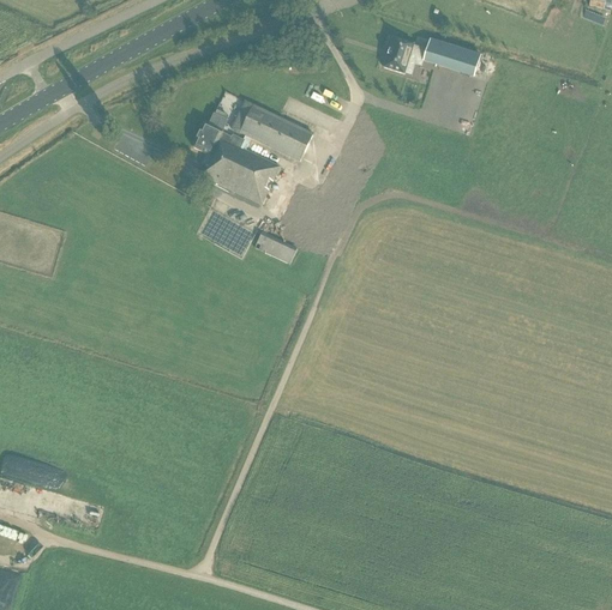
[(479,54),(429,37),(425,48),(412,43),(412,42),(391,36),(382,65),(409,74),(412,64),(419,66),(421,59),(472,74),(479,54)]
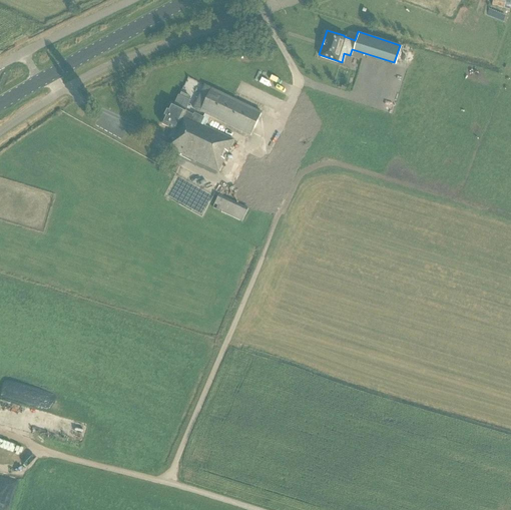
[(422,60),(424,52),(408,49),(407,57),(422,60)]
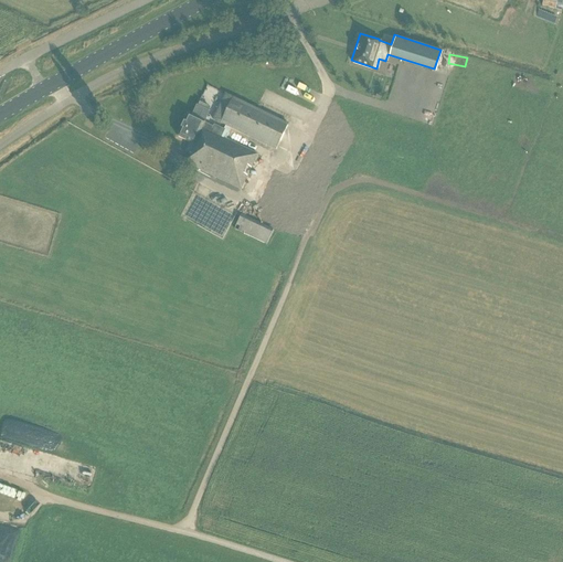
[(283,80),(280,85),(289,89),(291,84),(283,80)]
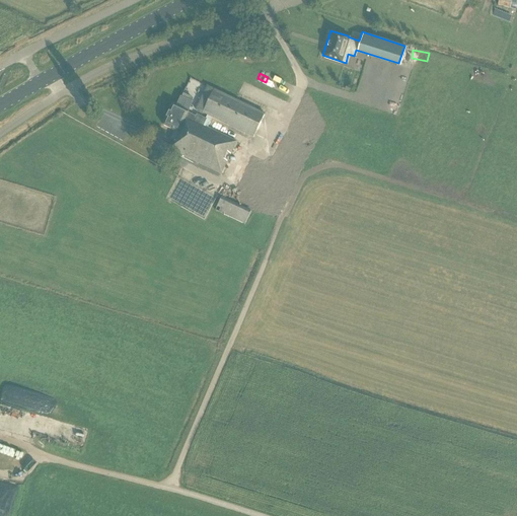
[(262,109),(213,86),(202,111),(250,133),(262,109)]
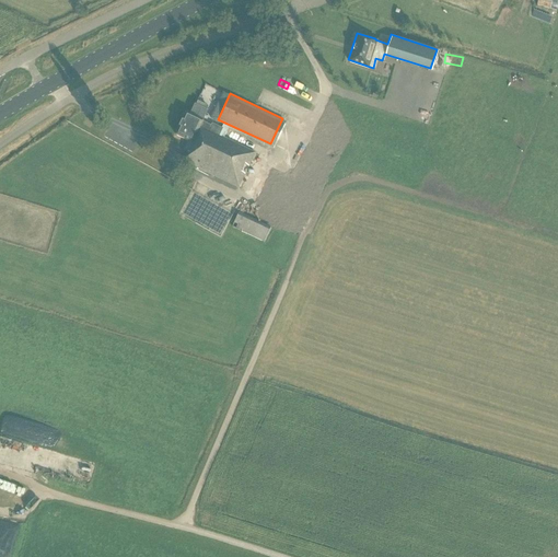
[(188,151),(184,160),(236,185),(253,151),(218,134),(221,126),(210,122),(209,124),(201,119),(185,111),(174,132),(190,140),(186,150),(188,151)]
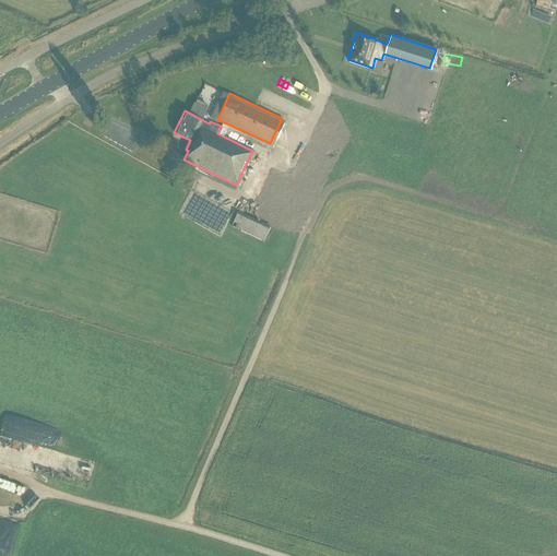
[(321,173),(330,158),(323,155),(315,169),(321,173)]
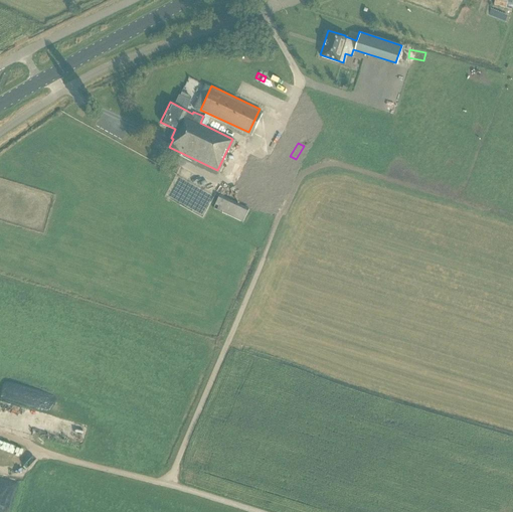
[(172,184),(164,192),(170,198),(178,191),(172,184)]
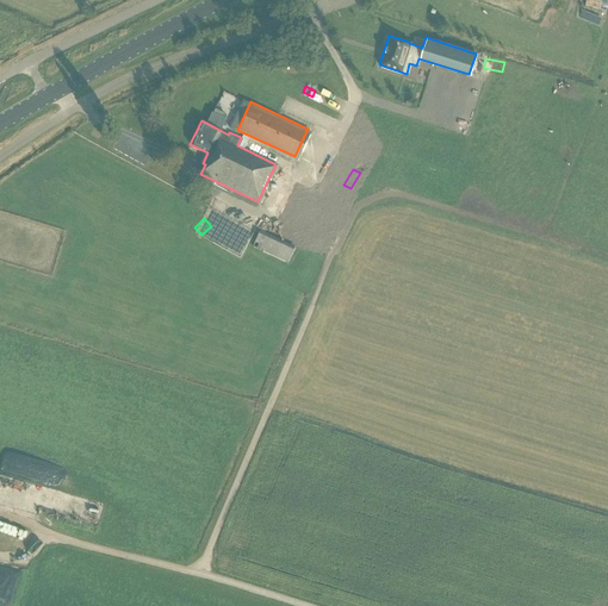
[(285,262),(292,245),(259,230),(250,245),(285,262)]
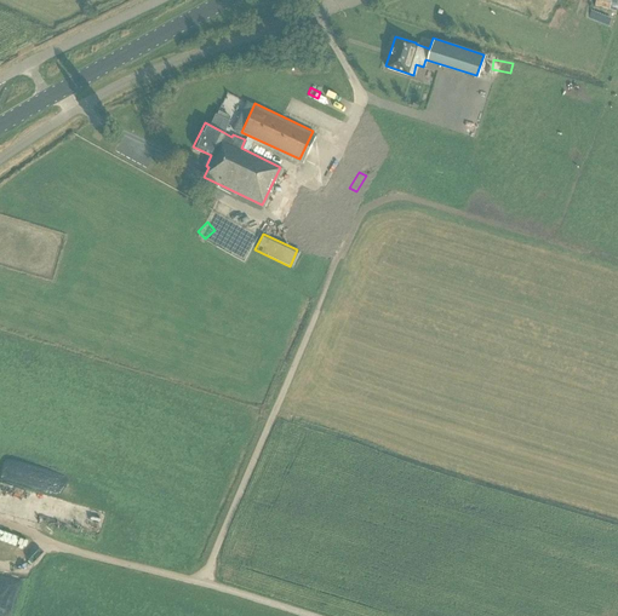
[(21,479),(24,461),(7,459),(4,477),(21,479)]
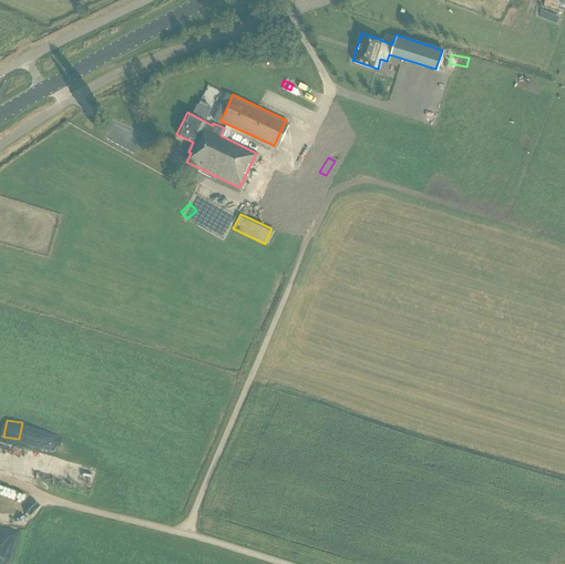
[(18,454),(37,461),(47,432),(28,427),(18,454)]
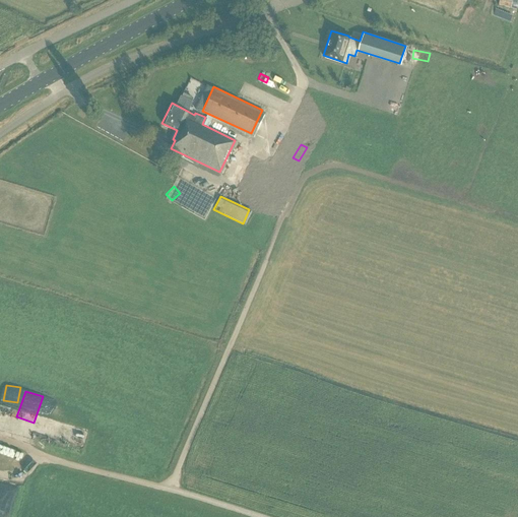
[(0,516),(4,516),(9,501),(0,498),(0,516)]
